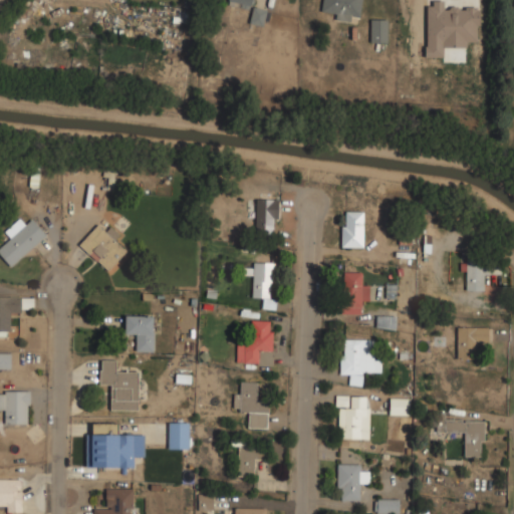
[(228,0),(227,6),(250,9),(251,0),(228,0)]
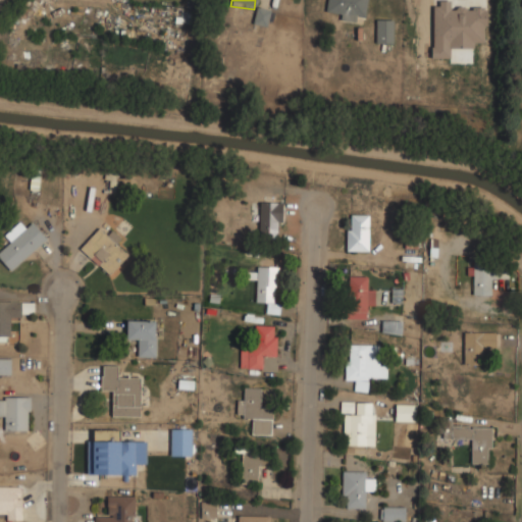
[(366,0),(327,0),(325,16),(364,21),(366,0)]
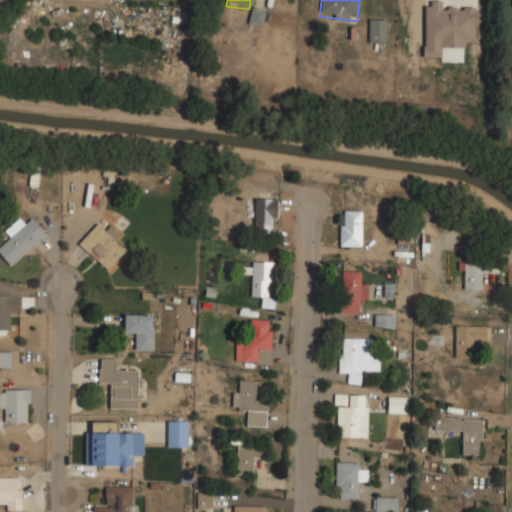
[(424,0),(424,56),(443,56),(443,45),(477,45),(477,8),(444,8),(444,0),(424,0)]
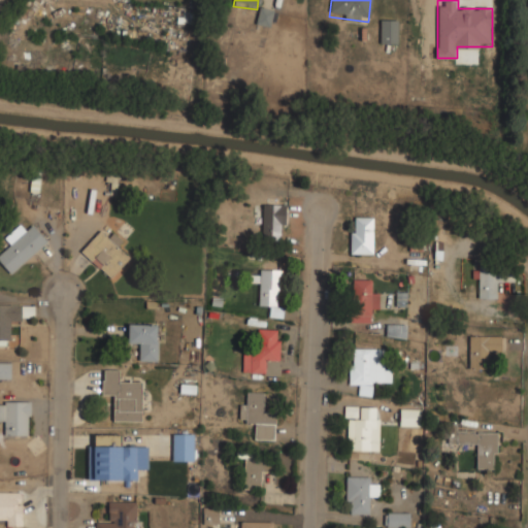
[(256,24),(271,27),(275,9),(260,6),(256,24)]
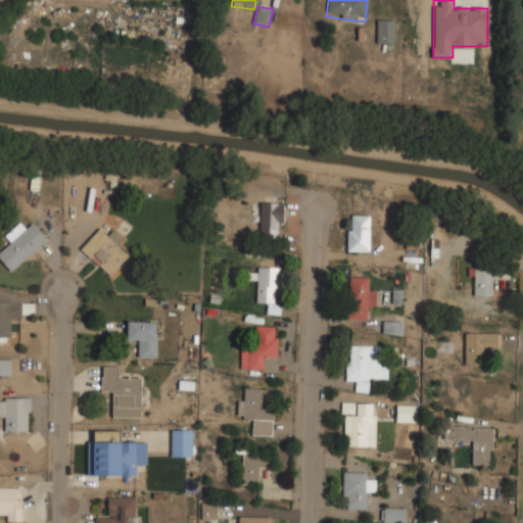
[(377,44),(394,44),(394,19),(377,19),(377,44)]
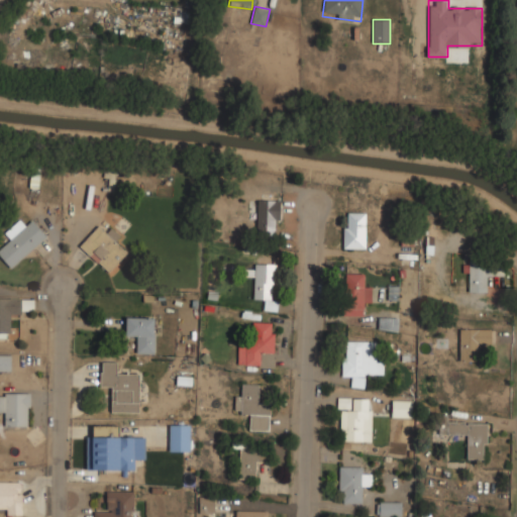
[(280,230),(281,200),(250,199),(250,218),(259,218),(257,229),(280,230)]
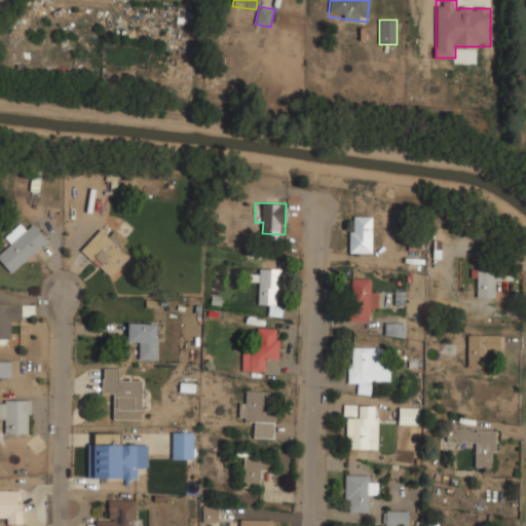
[(350,252),(372,252),(372,215),(350,215),(350,252)]
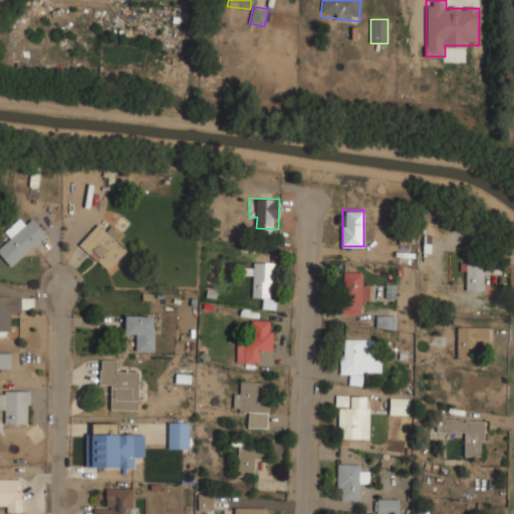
[(47,234),(33,218),(26,225),(19,217),(4,231),(11,238),(0,248),(0,254),(11,266),(47,234)]
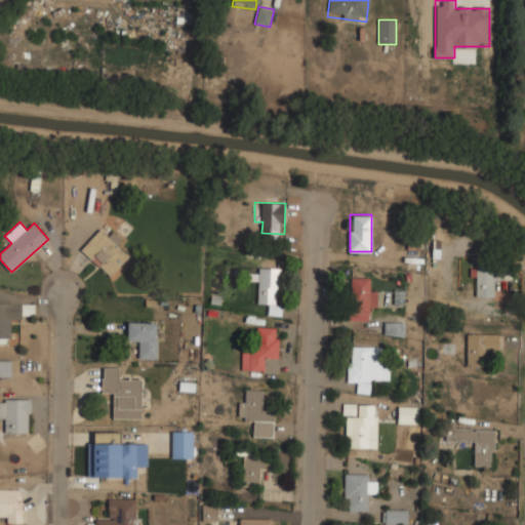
[(126,241),(114,229),(108,237),(99,229),(80,249),(112,279),(131,258),(120,247),(126,241)]
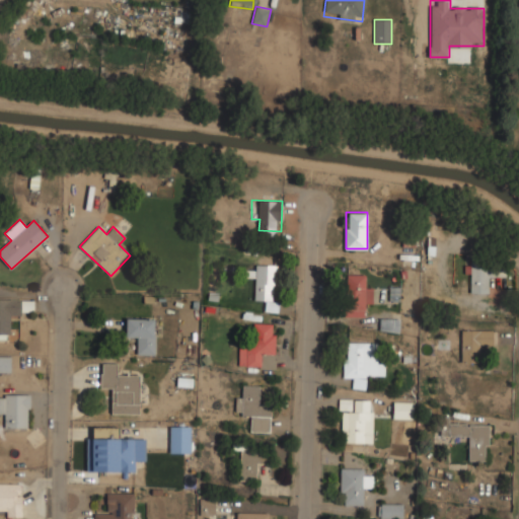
[(471,293),(491,293),(491,263),(471,263),(471,293)]
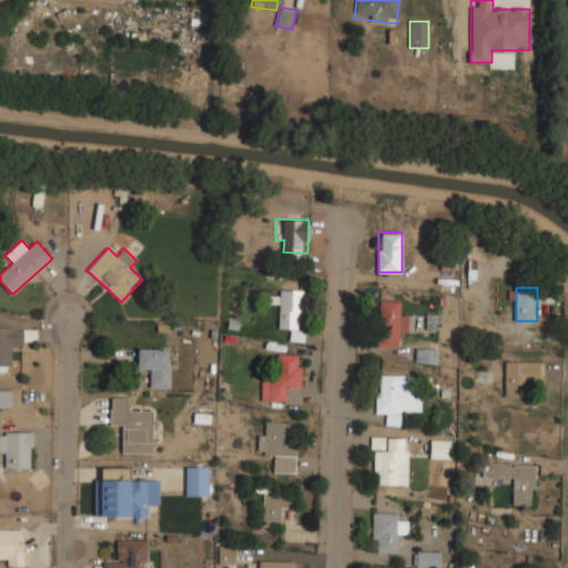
[(305,290),(279,290),(279,330),(305,330),(305,290)]
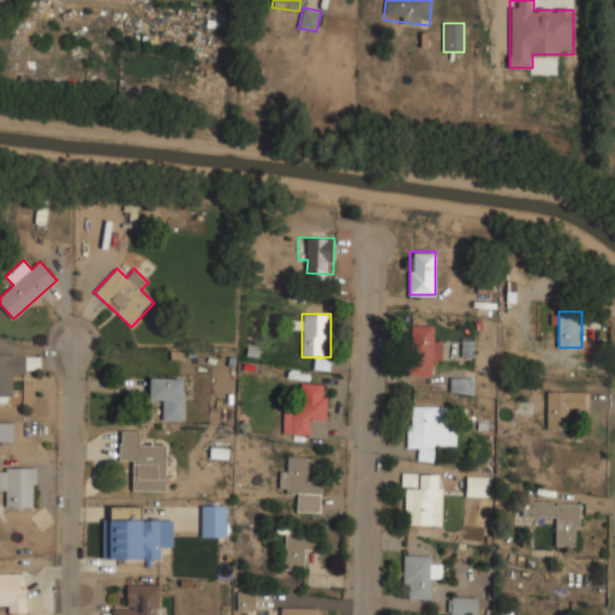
[(410,376),(433,376),(433,324),(410,324),(410,376)]
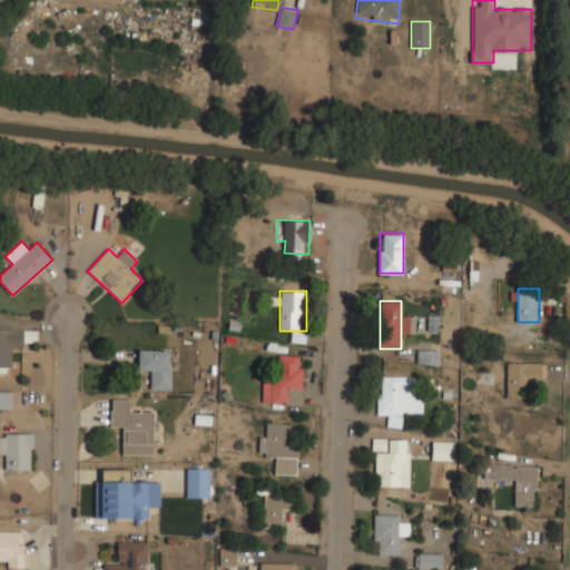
[(38,328),(0,327),(0,372),(11,372),(11,350),(23,350),(23,341),(38,341),(38,328)]
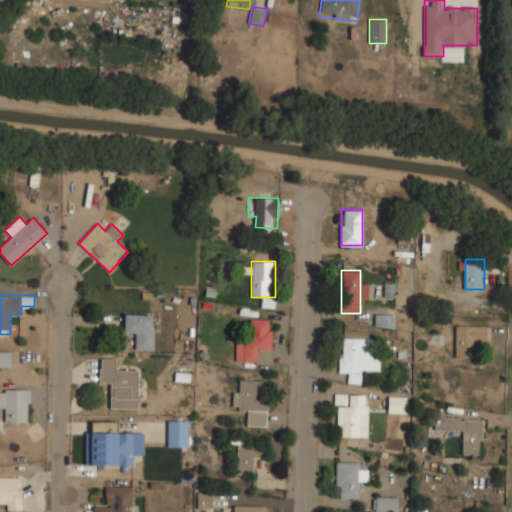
[(135,350),(154,350),(154,313),(124,313),(124,333),(135,333),(135,350)]
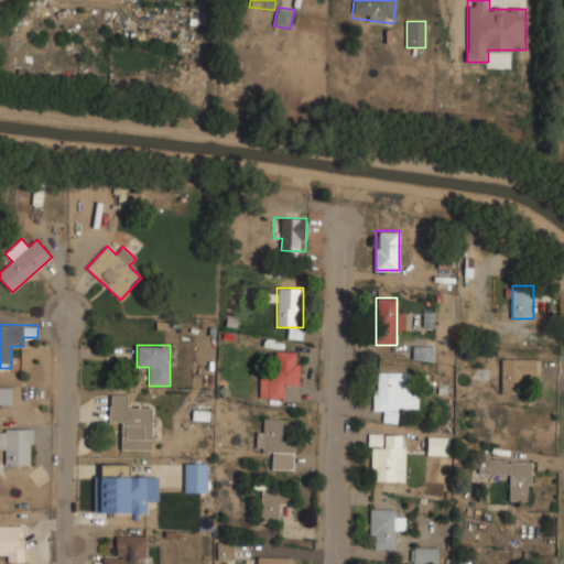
[(434,345),(413,345),(413,359),(434,360),(434,345)]
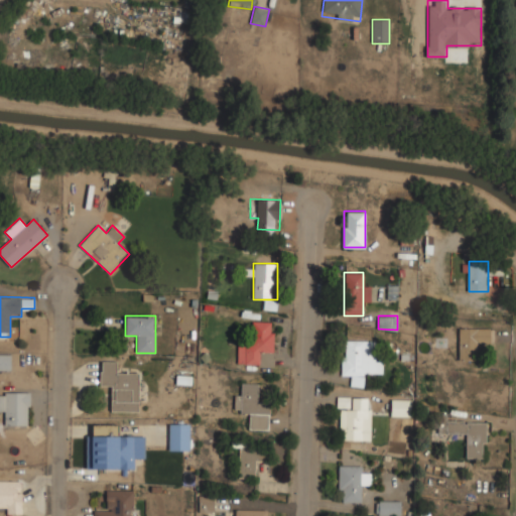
[(238,366),(274,366),(274,320),(250,320),(250,344),(238,344),(238,366)]
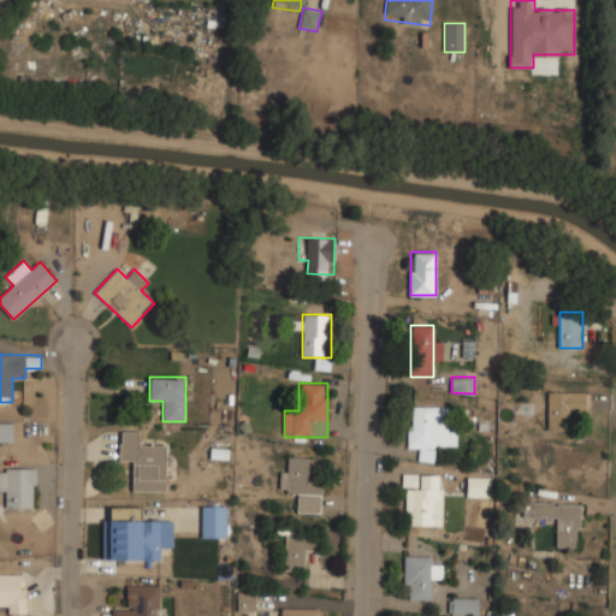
[(549,428),(573,428),(573,414),(586,414),(586,391),(549,391),(549,428)]
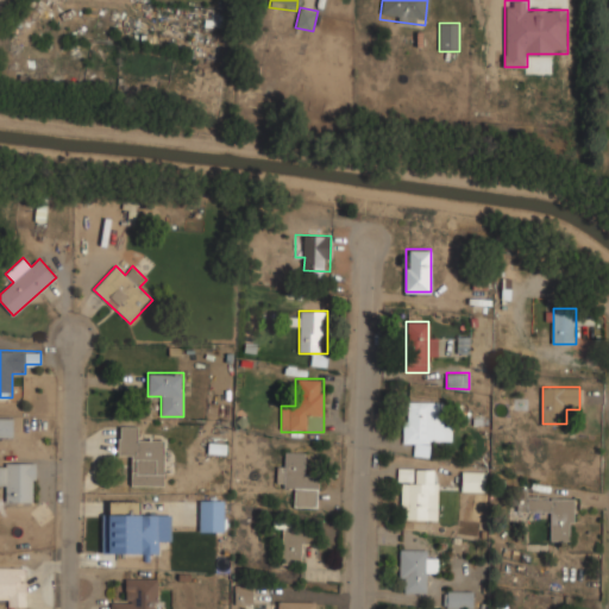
[(405,443),(415,443),(415,456),(428,456),(428,441),(450,441),(450,402),(405,402),(405,443)]
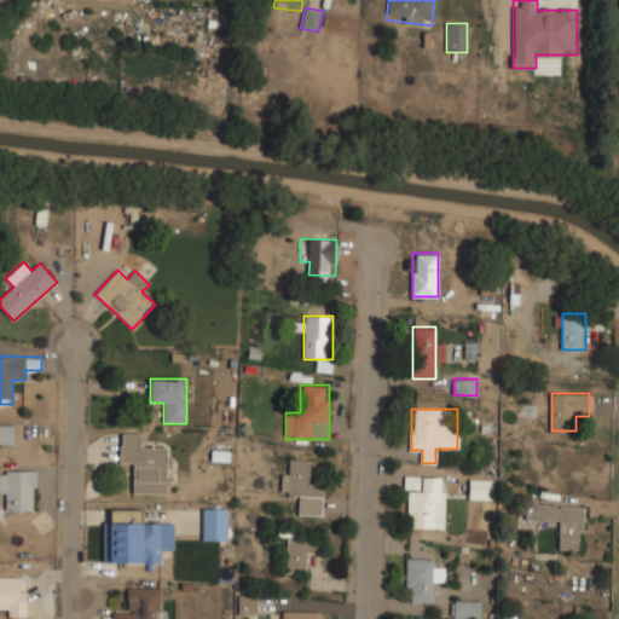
[(0,444),(13,444),(13,424),(0,424),(0,444)]
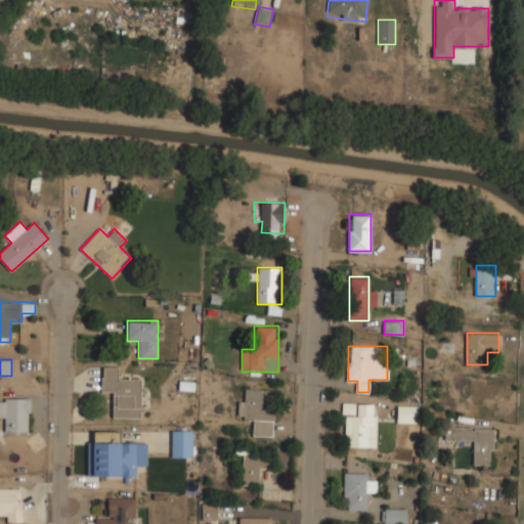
[(141,418),(141,378),(120,378),(120,365),(101,365),(101,392),(113,392),(113,418),(141,418)]
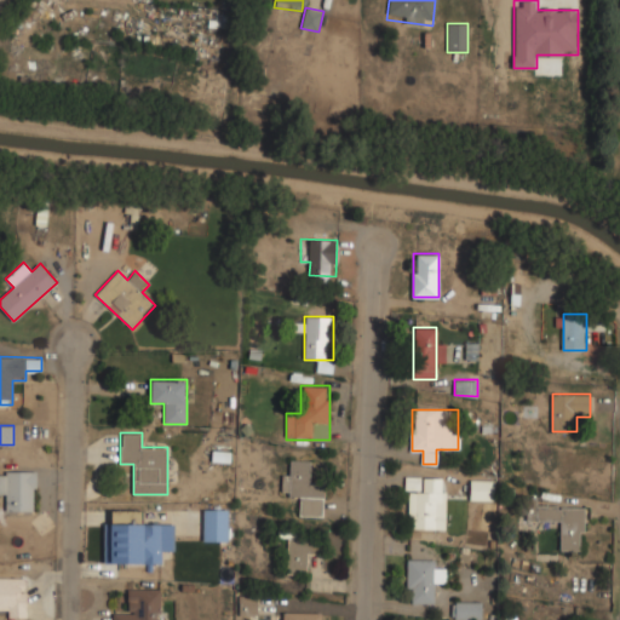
[(325,516),(325,484),(313,484),(313,460),(291,460),(291,472),(282,472),(282,498),(299,497),(299,516),(325,516)]
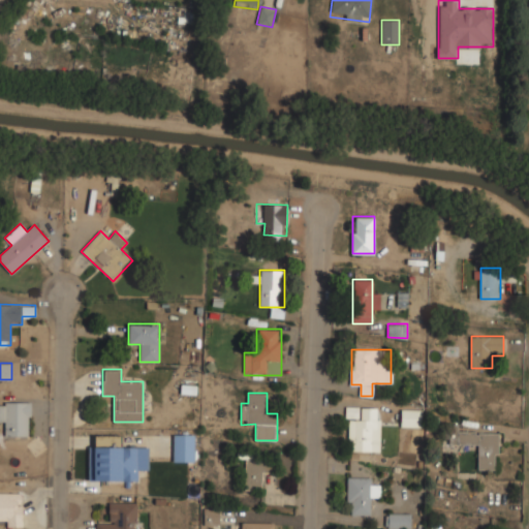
[(30,435),(30,401),(0,401),(0,423),(6,423),(6,435),(30,435)]
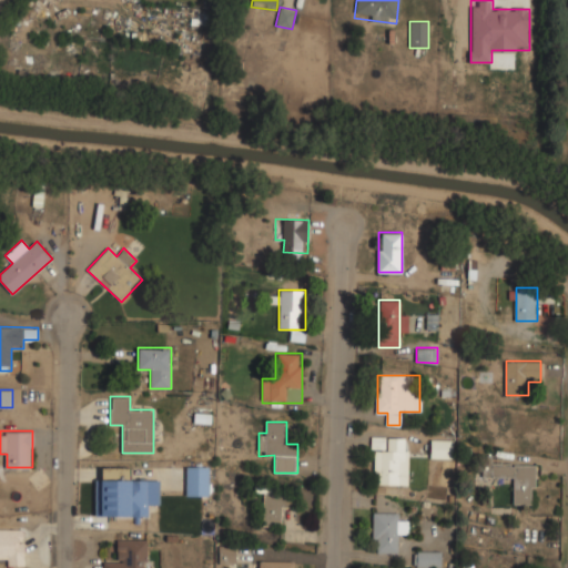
[(373,484),(405,484),(405,437),(373,437),(373,484)]
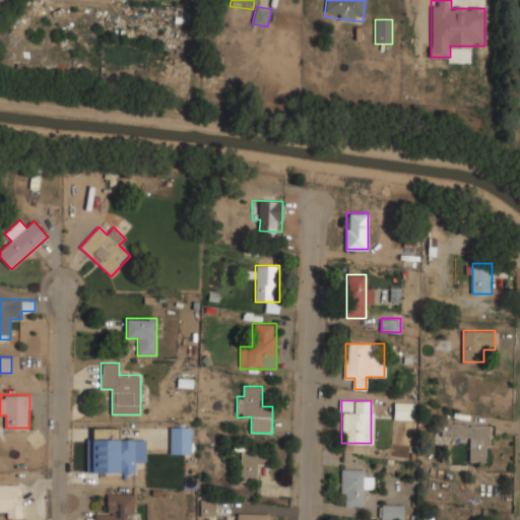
[(395,401),(395,419),(415,419),(415,401),(395,401)]
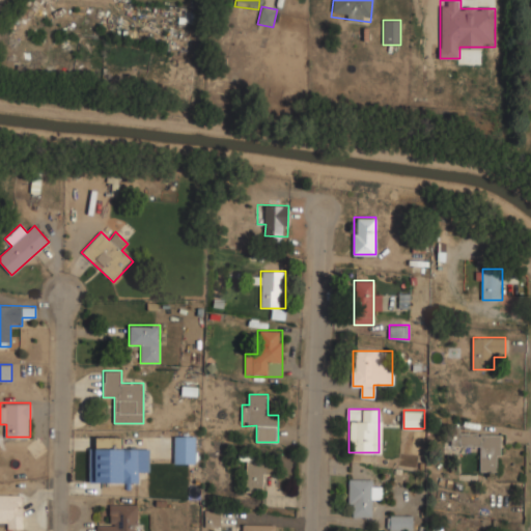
[(452,446),(480,446),(480,471),(500,471),(501,432),(452,431),(452,446)]
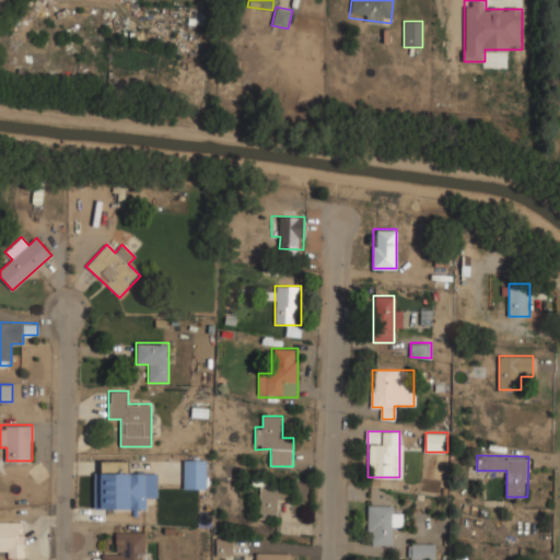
[(206,458),(184,458),(184,488),(206,488),(206,458)]
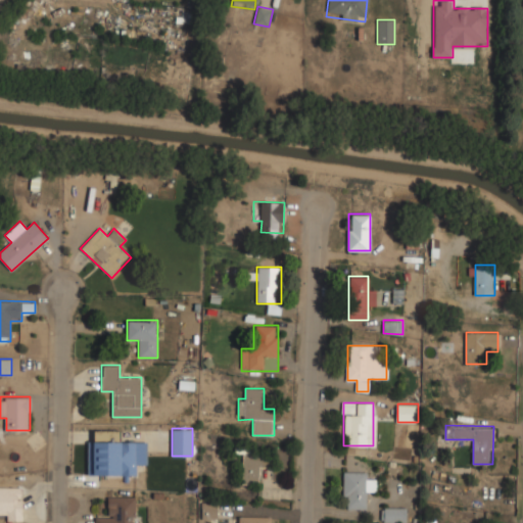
[(92,475),(137,475),(137,465),(147,465),(148,440),(121,440),(121,430),(92,429),(92,475)]
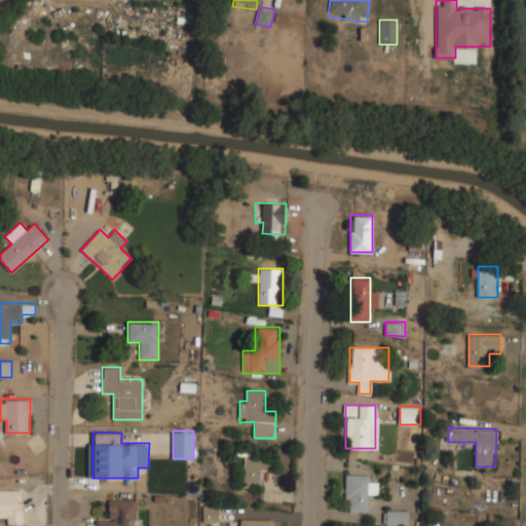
[(245,455),(243,487),(262,488),(262,468),(274,470),(274,457),(253,456),(253,448),(239,448),(239,455),(245,455)]
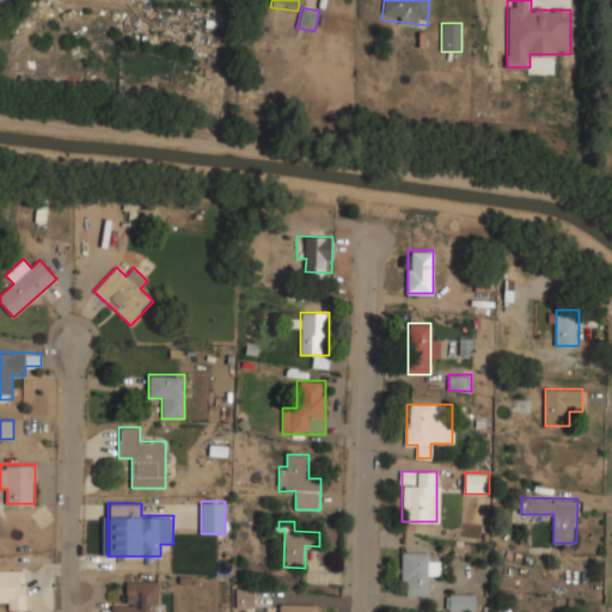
[(402,595),(428,595),(428,575),(440,575),(440,560),(429,560),(429,551),(402,551),(402,595)]
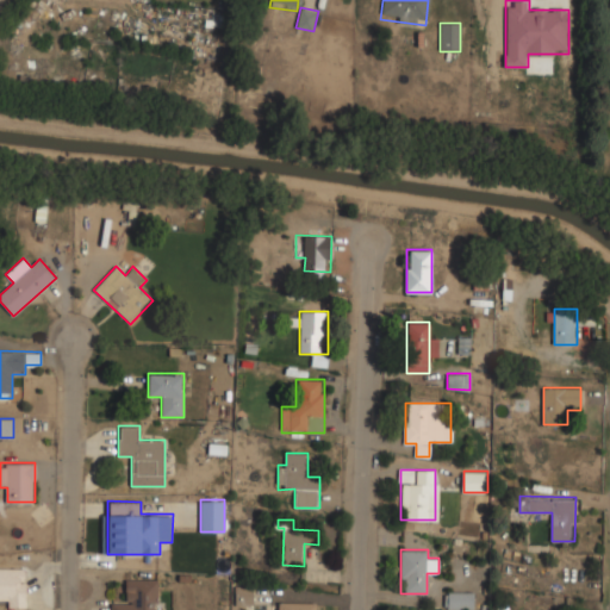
[(26,567),(0,567),(0,597),(4,597),(4,607),(26,607),(26,567)]
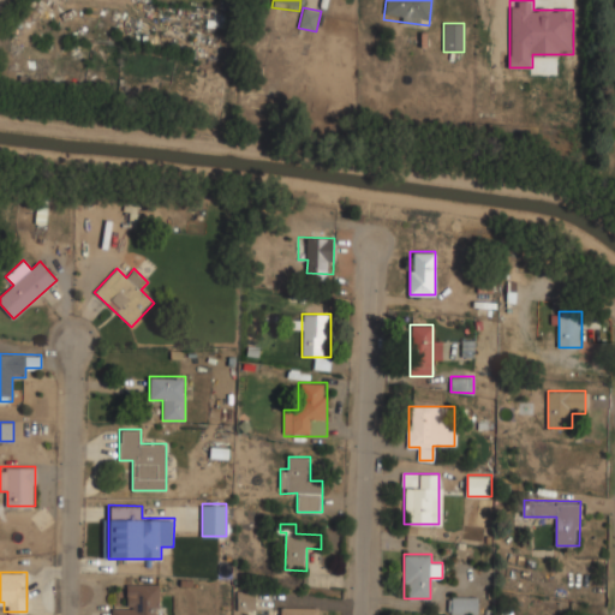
[(125,605),(112,605),(112,614),(159,614),(159,584),(125,584),(125,605)]
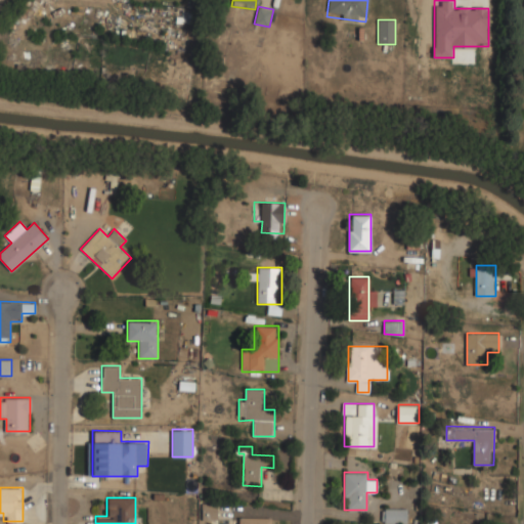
[(217,518),(217,504),(202,504),(202,518),(217,518)]
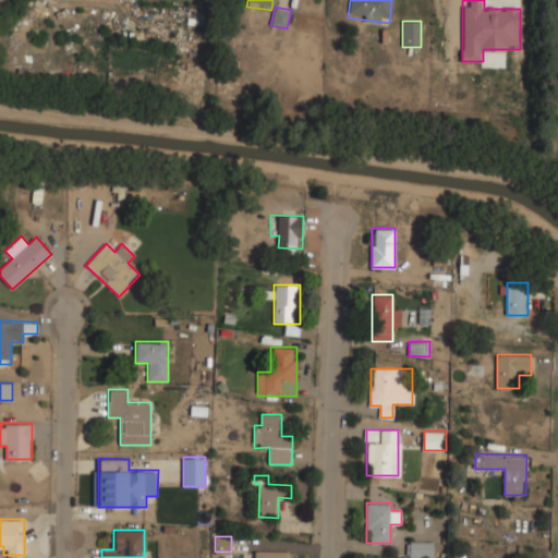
[(433,557),(433,541),(408,541),(408,557),(433,557)]
